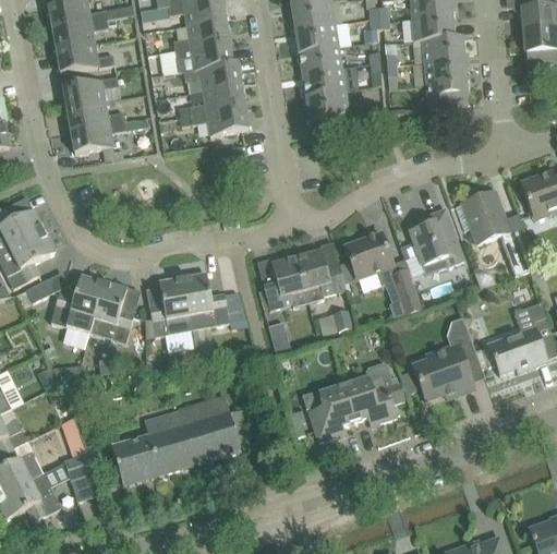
[(52,28),(106,20),(133,14),(132,7),(89,13),(87,0),(82,0),(48,7),(52,28)]
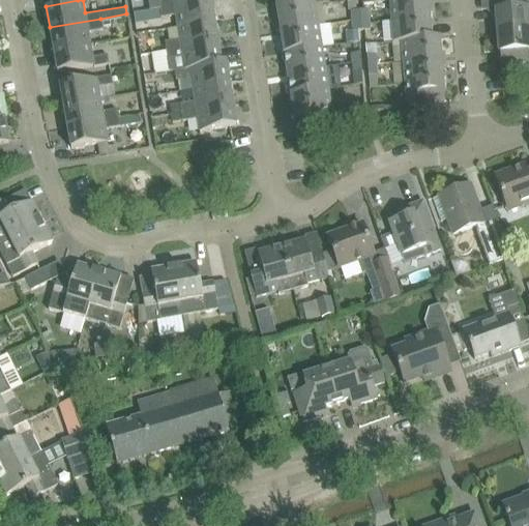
[(175,11),(177,25),(214,19),(211,0),(199,0),(160,6),(162,13),(175,11)]
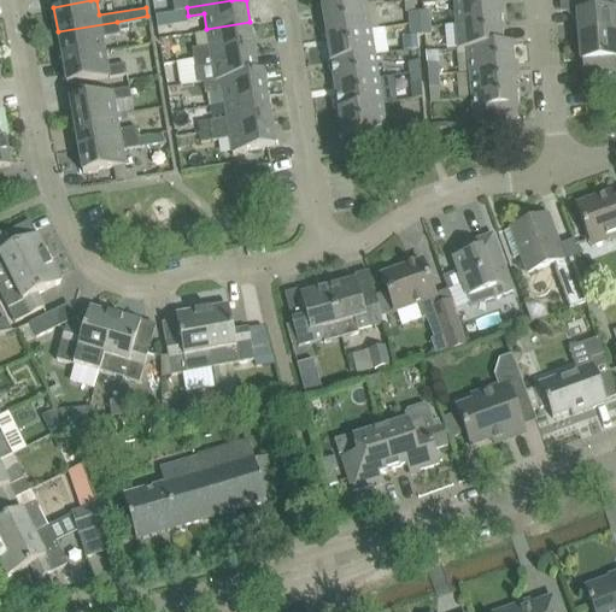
[(322,0),(323,10),(365,3),(365,0),(322,0)]
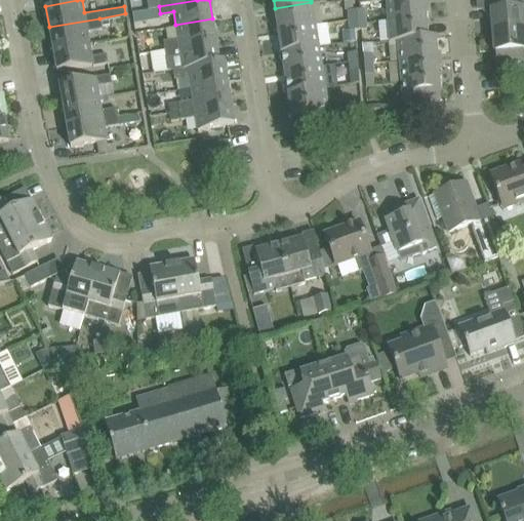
[(387,0),(388,17),(425,14),(422,0),(387,0)]
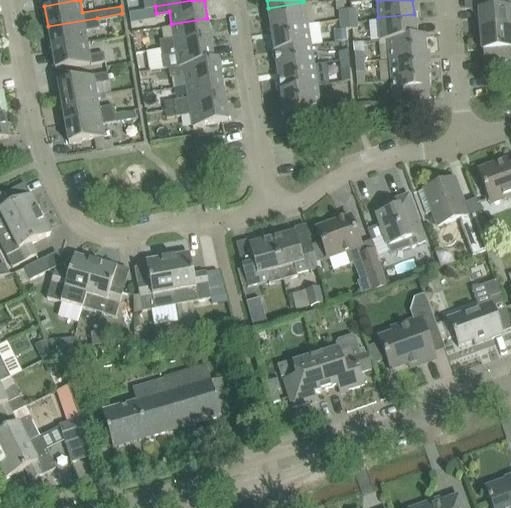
[(478,7),(479,28),(510,24),(510,4),(506,5),(505,0),(483,0),(484,6),(478,7)]
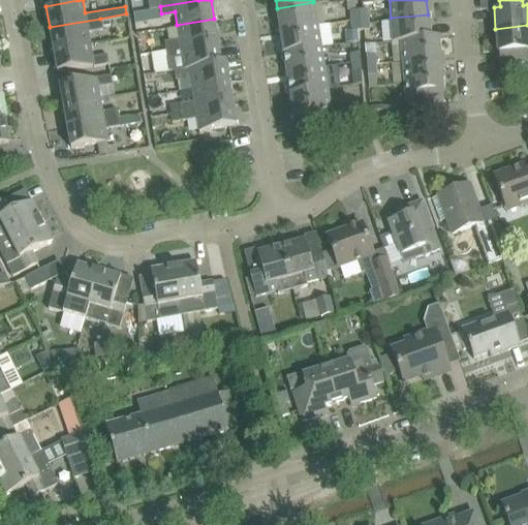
[(277,8),(280,29),(317,24),(313,2),(277,8)]
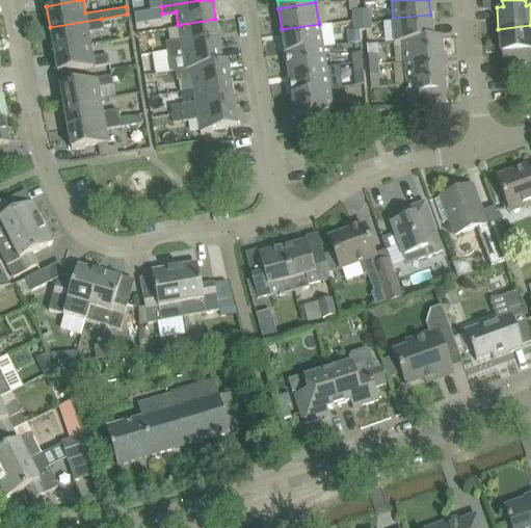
[(370,6),(361,7),(362,18),(371,17),(370,6)]
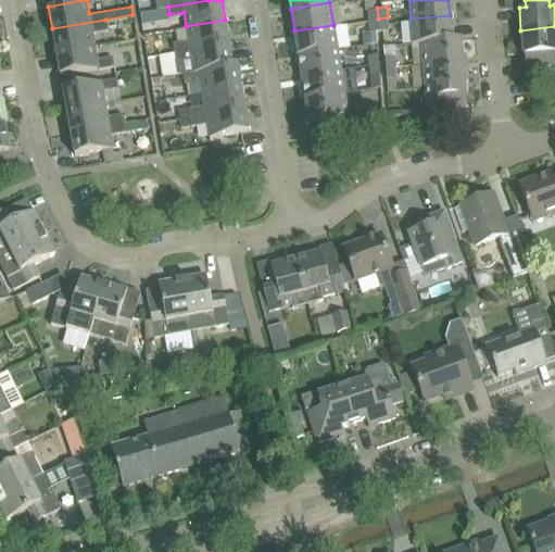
[(368,9),(368,19),(378,19),(377,8),(368,9)]
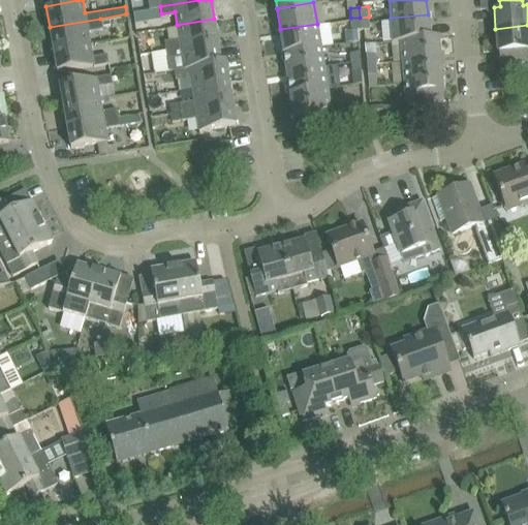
[(391,18),(393,39),(438,35),(438,34),(430,35),(428,14),(391,18)]
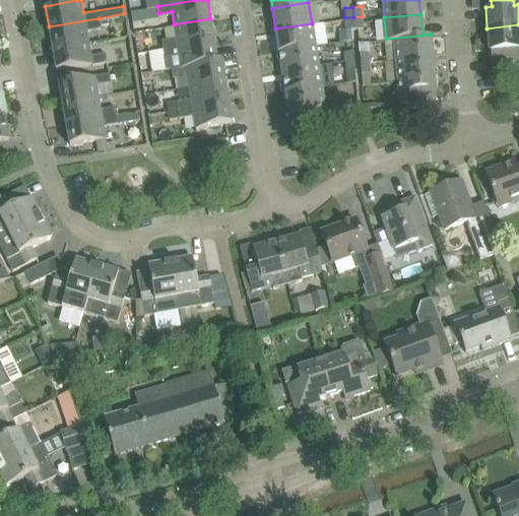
[(363,16),(353,17),(354,26),(363,26),(363,16)]
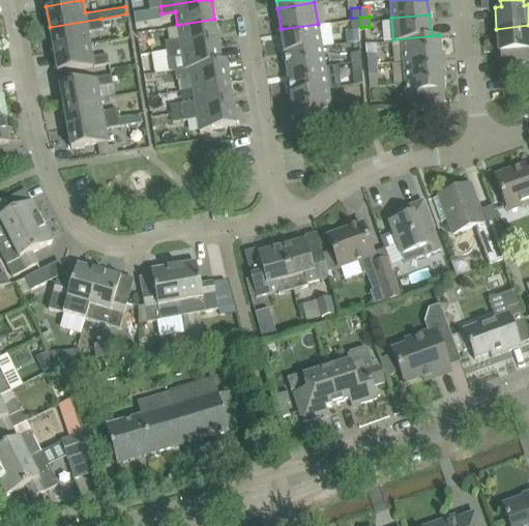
[(360,18),(351,18),(352,28),(358,28),(361,27),(360,18)]
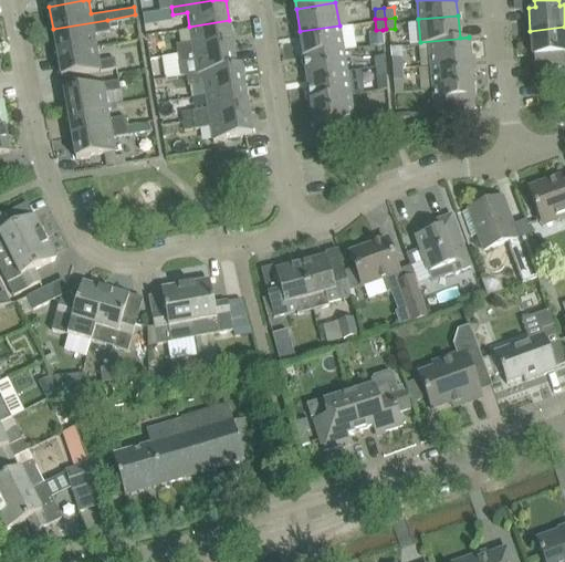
[(53,29),(56,51),(96,44),(94,31),(108,28),(107,20),(53,29)]
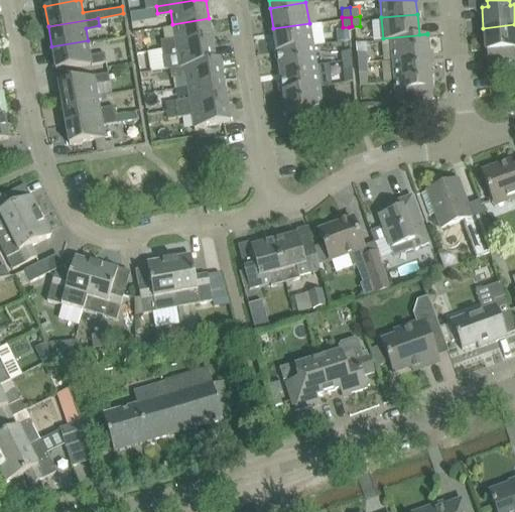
[(161,38),(162,46),(212,38),(209,18),(172,24),(174,36),(161,38)]
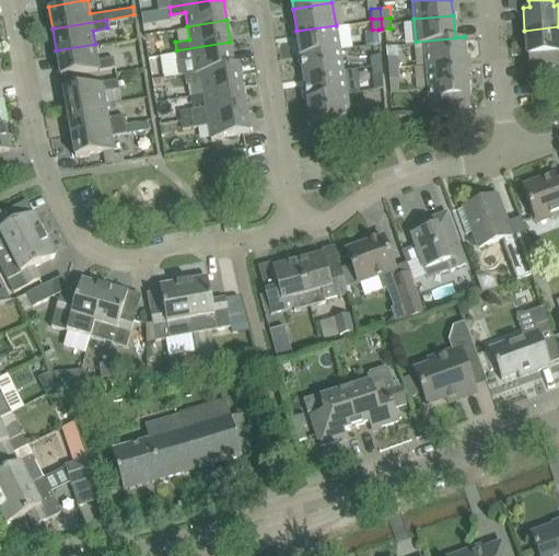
[(297,31),(300,53),(339,47),(336,25),(297,31)]
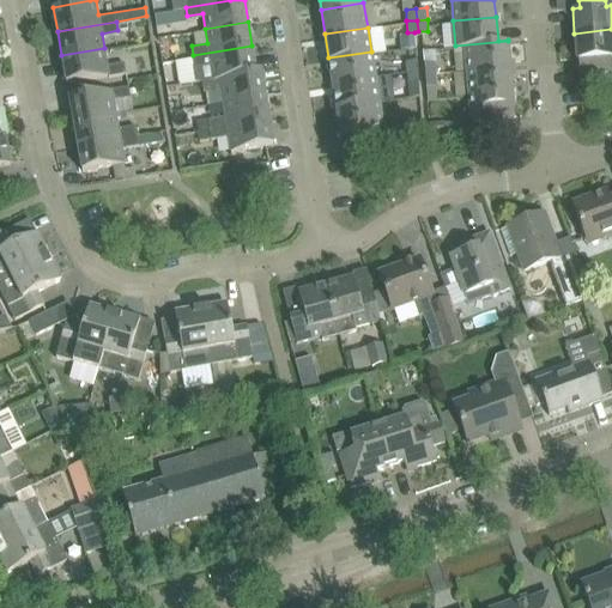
[(611,29),(574,34),(576,59),(577,59),(579,73),(611,70),(611,29)]
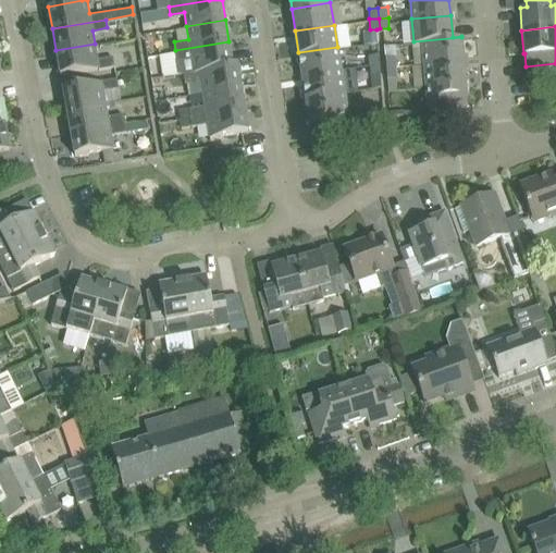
[(377,29),(370,29),(365,31),(365,42),(378,41),(377,29)]
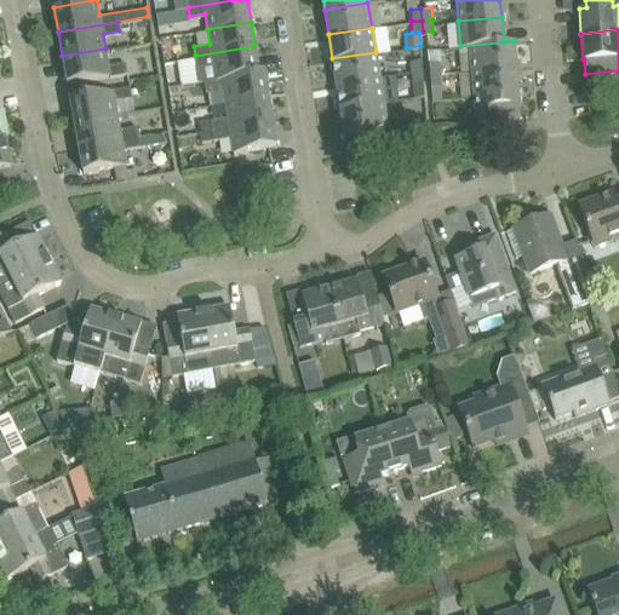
[(470,46),(473,69),(515,65),(514,41),(460,46),(470,46)]
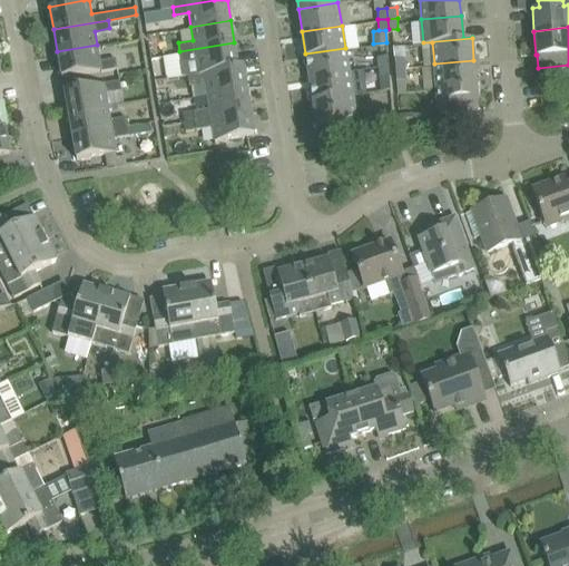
[(182,74),(188,74),(237,65),(237,64),(234,42),(179,51),(180,60),(179,60),(182,74)]
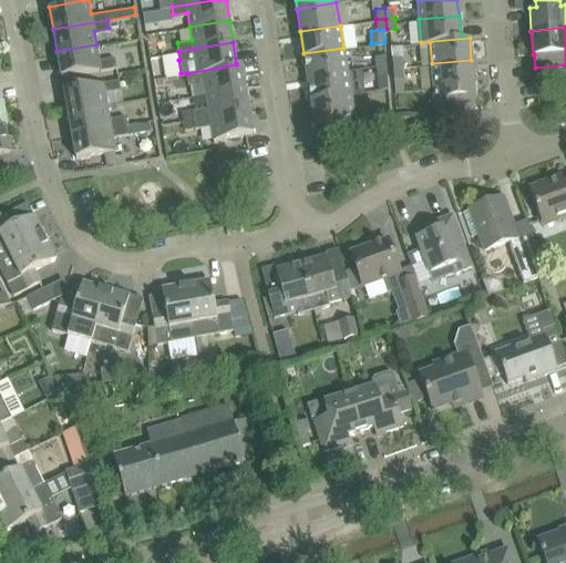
[(96,44),(57,51),(61,74),(115,64),(111,43),(96,45),(96,44)]
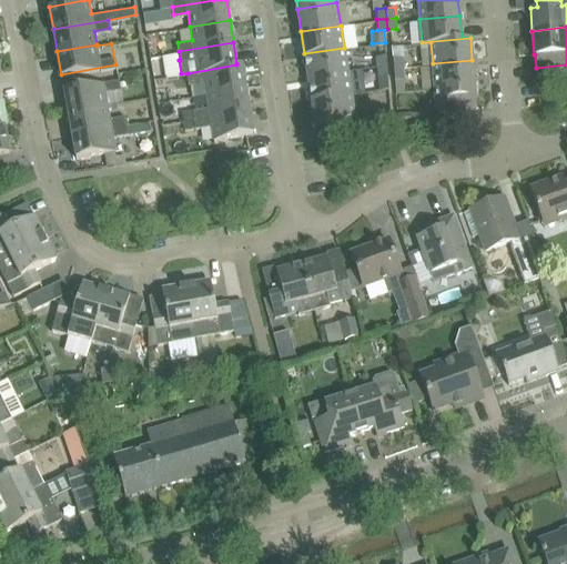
[(304,53),(309,76),(347,70),(344,48),(304,53)]
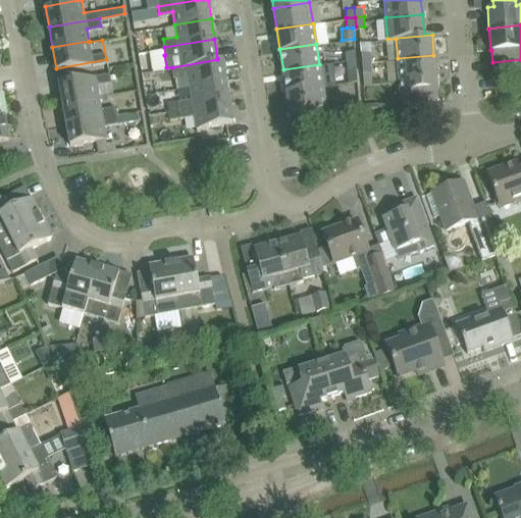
[(346,50),(347,60),(355,59),(355,49),(346,50)]
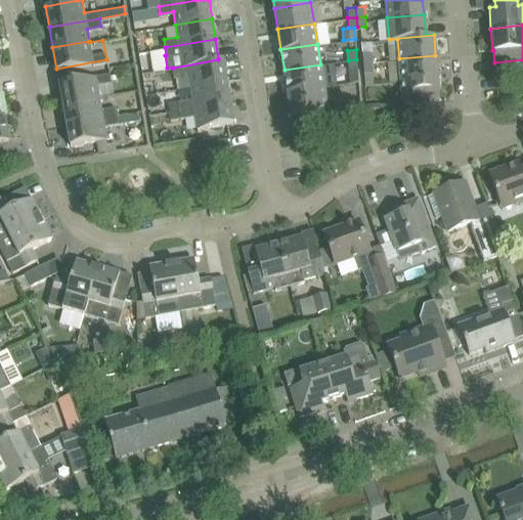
[(362,51),(363,61),(372,61),(371,51),(362,51)]
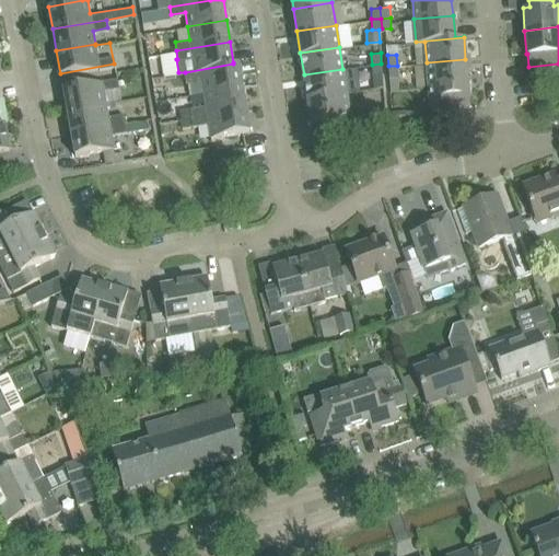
[(427,62),(428,85),(467,82),(465,59),(427,62)]
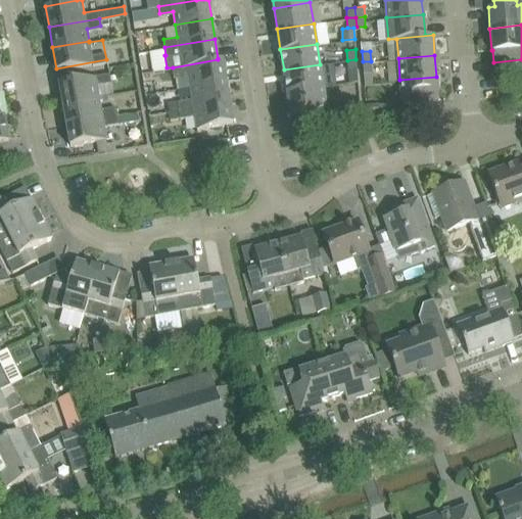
[(188,73),(190,85),(226,80),(223,58),(218,58),(218,59),(173,67),(174,75),(188,73)]
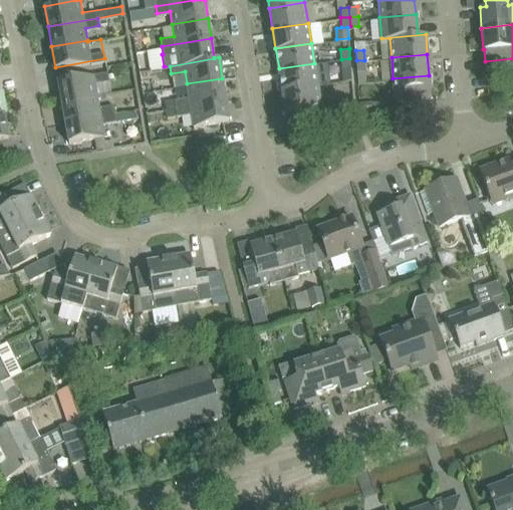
[(349,58),(341,59),(341,68),(350,68),(349,58)]
